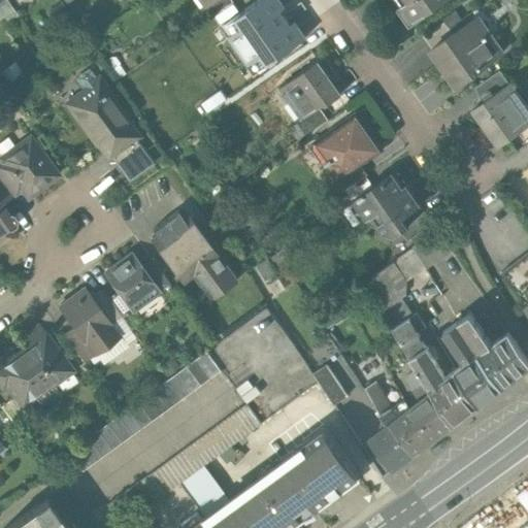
[(232,0),(215,0),(211,2),(206,6),(213,15),(233,2),(232,0)]
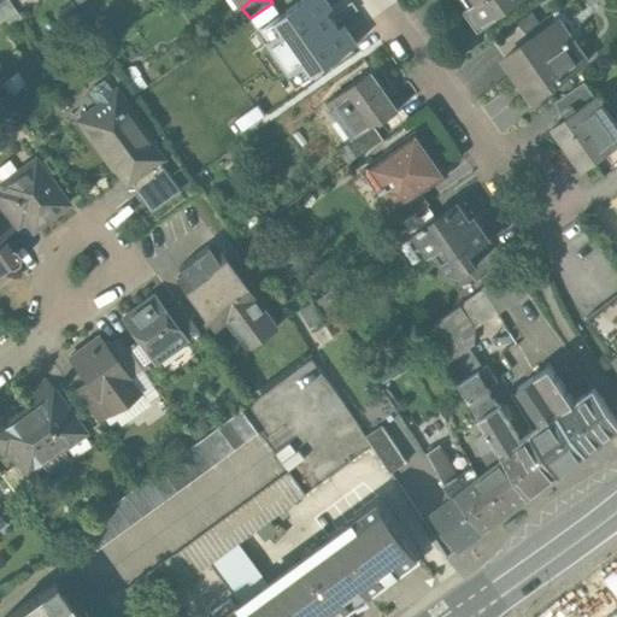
[(304,83),(353,50),(352,47),(358,43),(345,25),(340,30),(328,12),(333,9),(327,0),(303,0),(265,27),(274,39),(266,43),(289,76),(295,71),(304,83)]
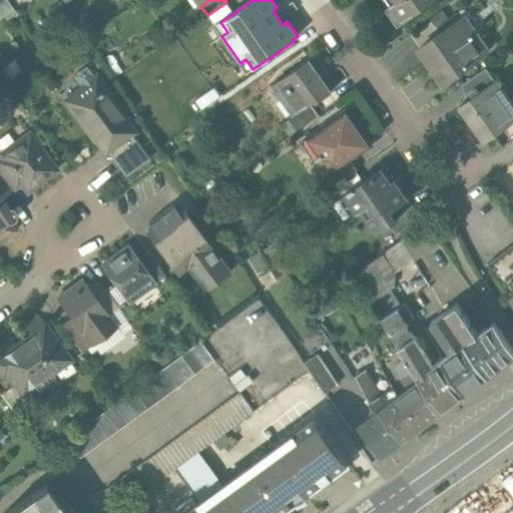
[(385,0),(401,22),(432,0),(385,0)]
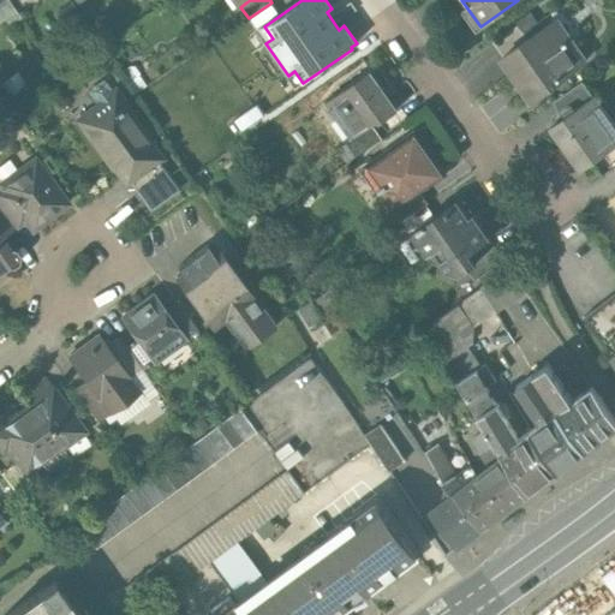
[(527,40),(502,58),(532,100),(585,63),(571,42),(563,41),(550,24),(527,40)]
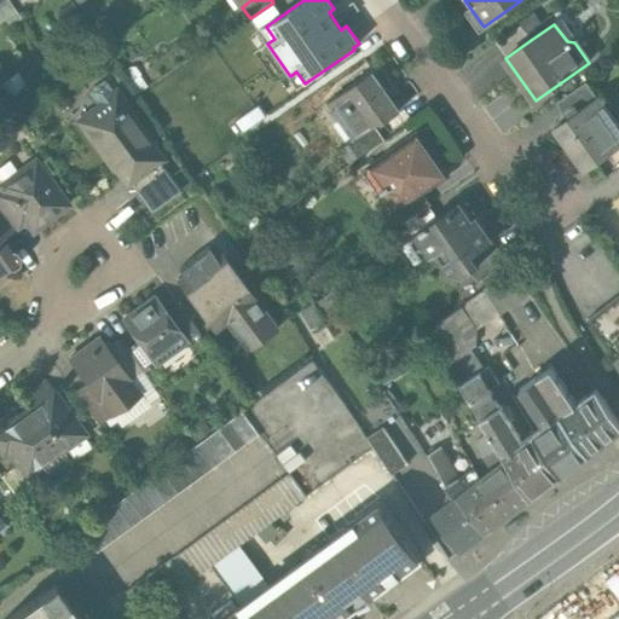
[(496,44),(505,58),(531,40),(521,27),(496,44)]
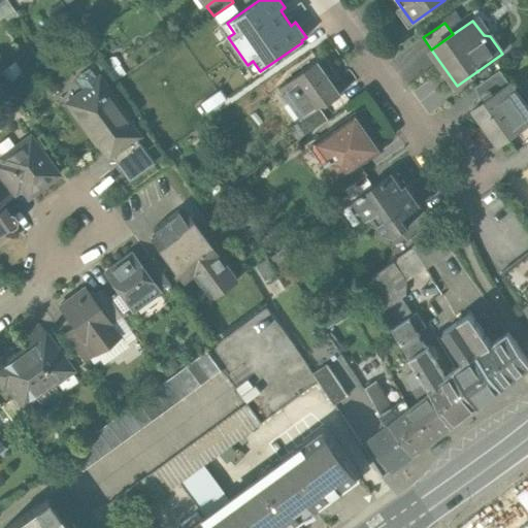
[(340,95),(327,76),(329,75),(319,61),(278,89),(289,103),(292,101),(302,116),(303,118),(318,107),(324,103),(326,105),(340,95)]
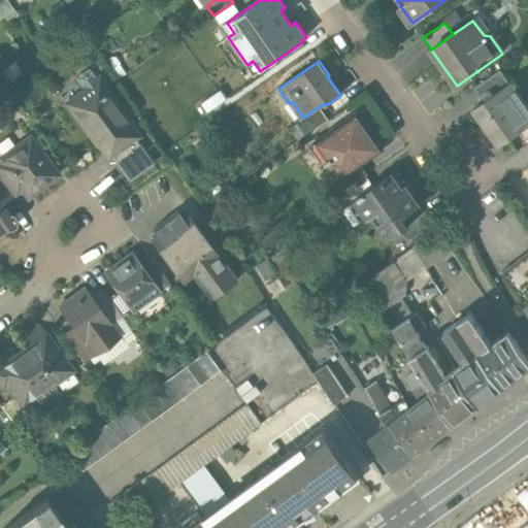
[(499,70),(477,86),(487,99),(508,84),(499,70)]
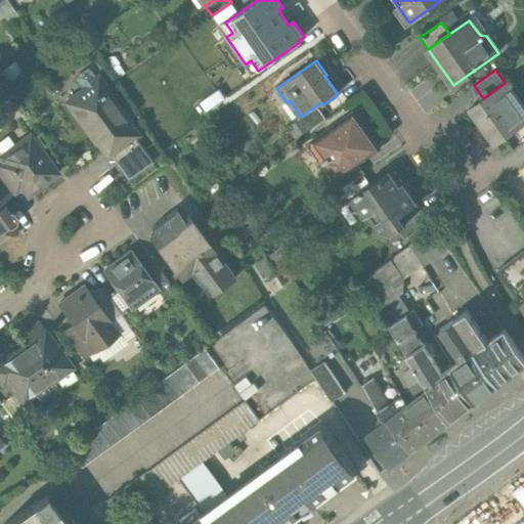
[(84,92),(68,103),(97,143),(105,137),(116,153),(134,139),(121,122),(126,118),(107,93),(108,92),(98,78),(82,90),(84,92)]
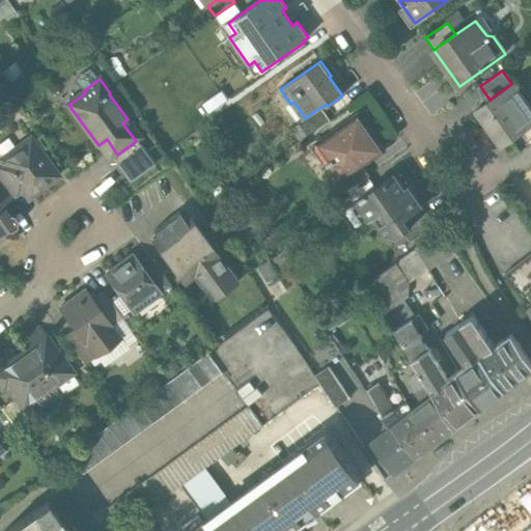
[(490,100),(487,102),(488,104),(478,111),(502,145),(530,124),(530,121),(516,102),(522,98),(511,84),(490,100)]
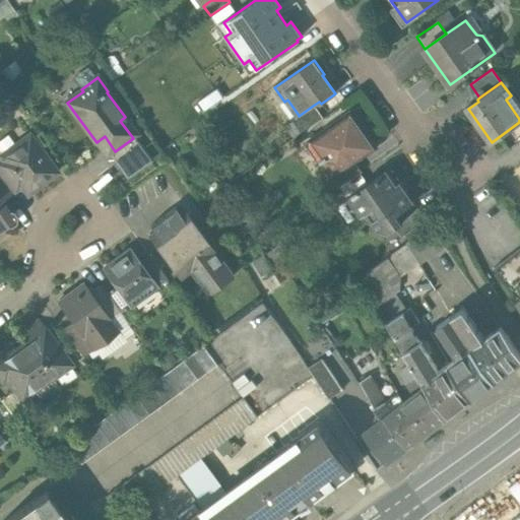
[(322,118),(313,106),(299,116),(298,114),(290,119),(301,133),(322,118)]
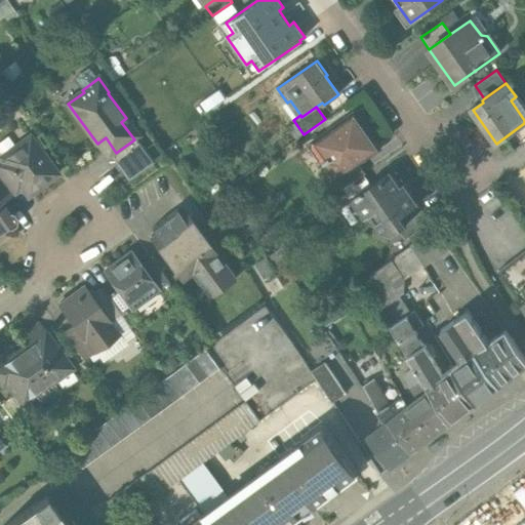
[(376,152),(370,144),(371,143),(371,140),(371,138),(370,137),(354,114),(311,145),(334,178),(335,179),(356,164),(357,165),(376,152)]
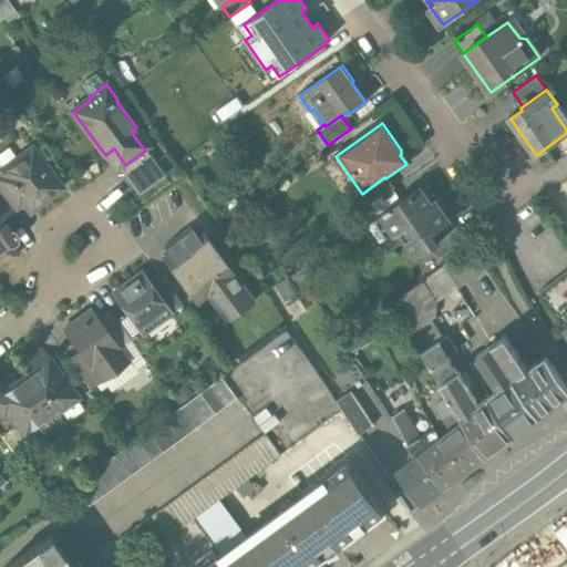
[(2,172),(3,174),(20,196),(31,210),(61,188),(32,150),(2,172)]
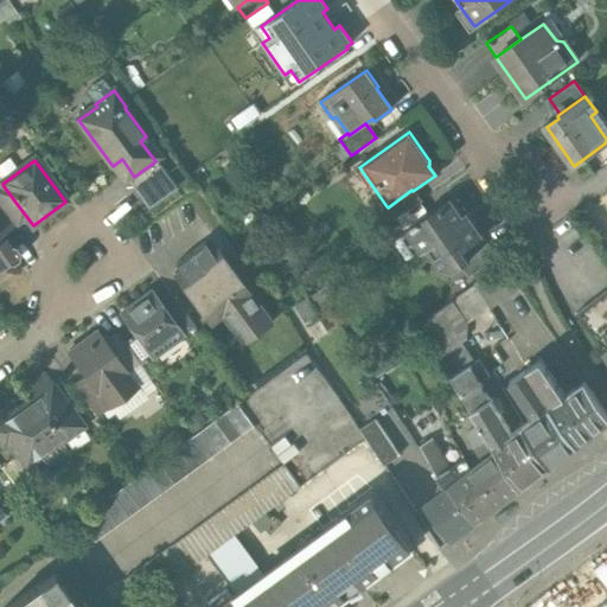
[(155,161),(134,177),(131,179),(149,205),(174,187),(155,161)]
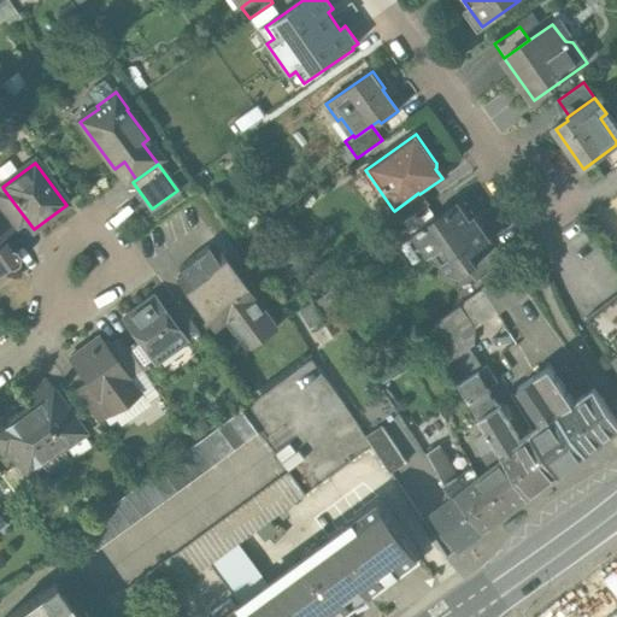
[(0,192),(0,207),(10,222),(22,213),(4,189),(0,192)]
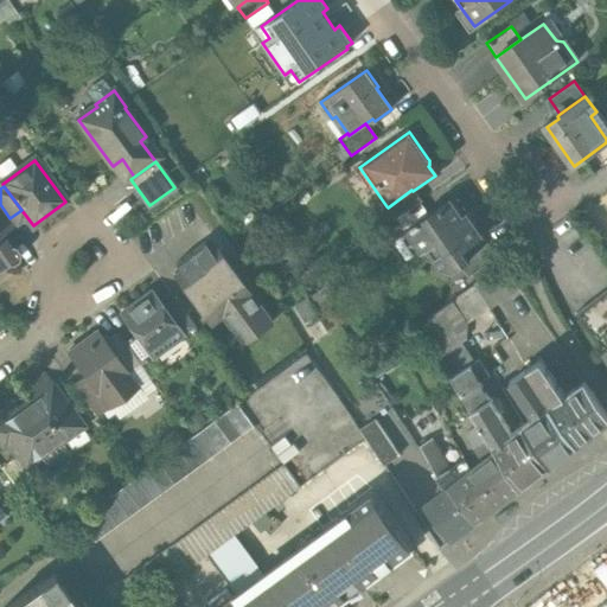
[(421,203),(413,191),(411,190),(388,208),(387,206),(375,215),(384,228),(396,219),(421,203)]
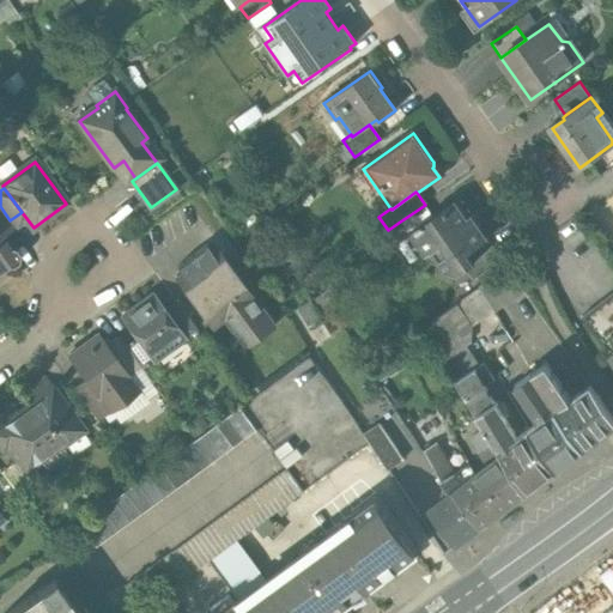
[(444,272),(457,274),(468,267),(477,278),(503,260),(471,214),(467,218),(455,200),(432,216),(408,234),(425,258),(431,253),(444,272)]
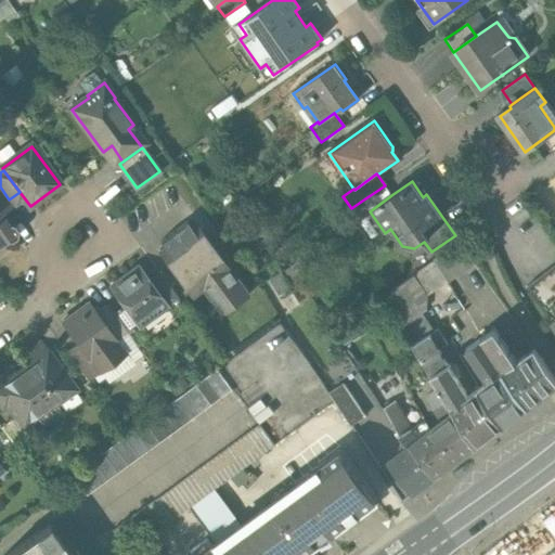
[(391,195),(385,185),(362,201),(370,211),(391,195)]
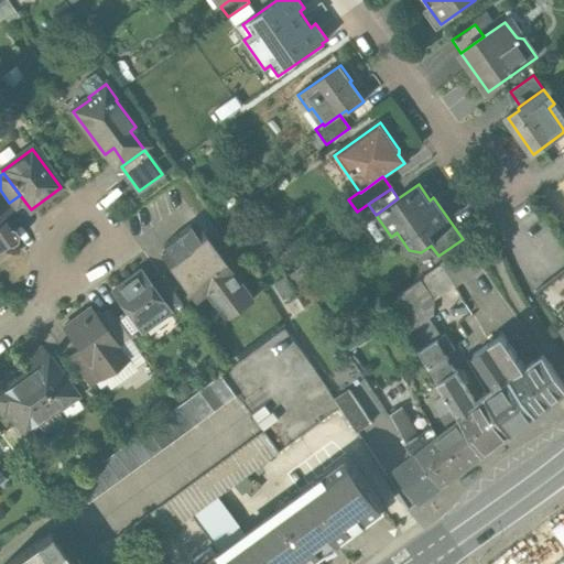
[(0,212),(2,215),(12,207),(9,203),(0,190),(0,212)]
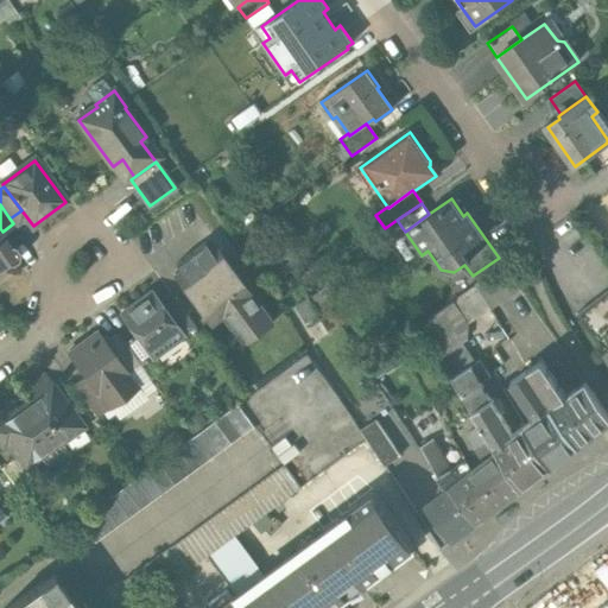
[(0,270),(17,259),(17,253),(2,232),(0,228),(0,270)]
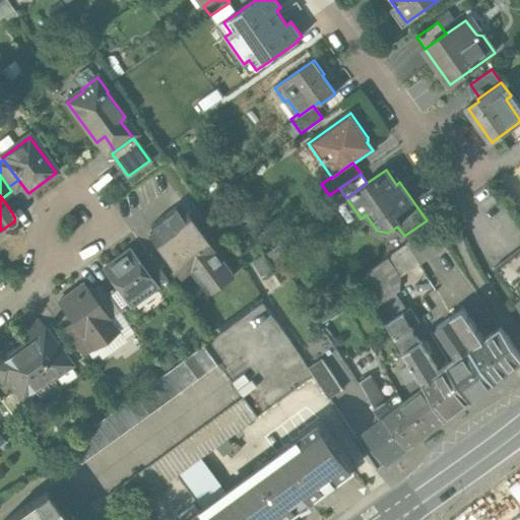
[(181,278),(191,270),(199,281),(204,278),(213,290),(235,276),(186,209),(181,212),(177,207),(150,226),(154,232),(149,236),(181,278)]
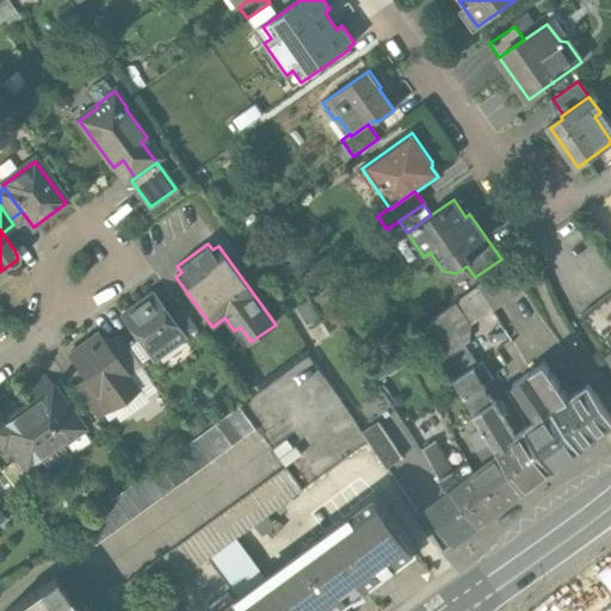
[(508,267),(477,288),(479,289),(492,312),(512,298),(535,331),(541,318),(508,267)]
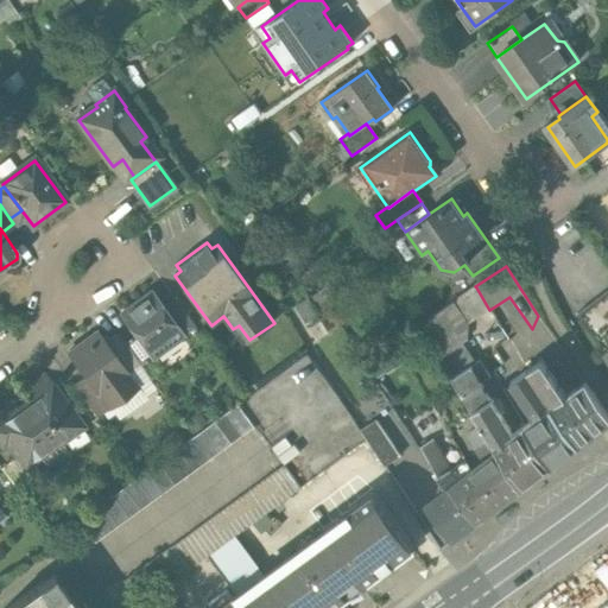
[(489,310),(476,287),(464,296),(460,287),(413,316),(473,412),(489,399),(470,368),(477,365),(457,331),(489,310)]
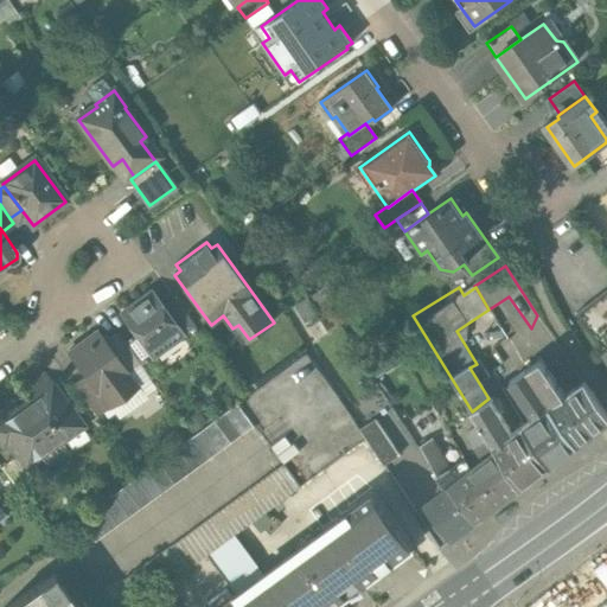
[(604,352),(606,349),(606,289),(575,314),(604,352)]
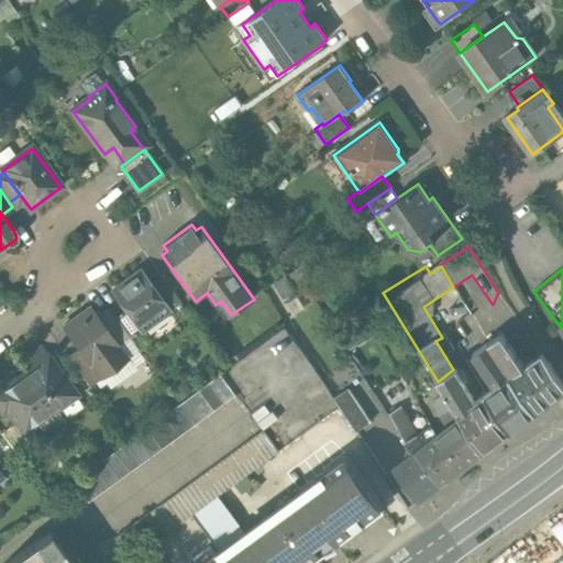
[(169,311),(150,283),(141,271),(112,291),(125,310),(116,318),(130,339),(141,330),(142,331),(169,311)]
